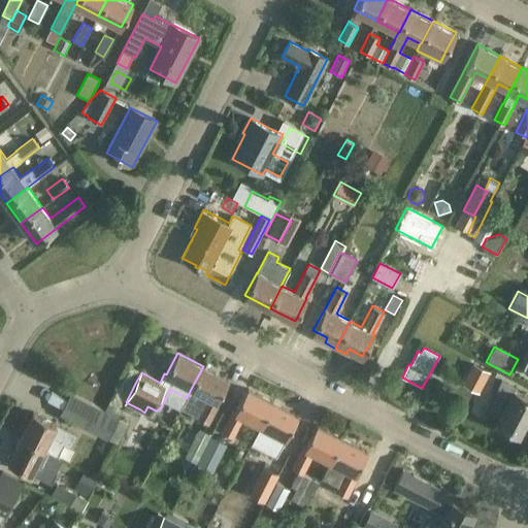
[(488,370),(474,363),(465,382),(479,389),(488,370)]
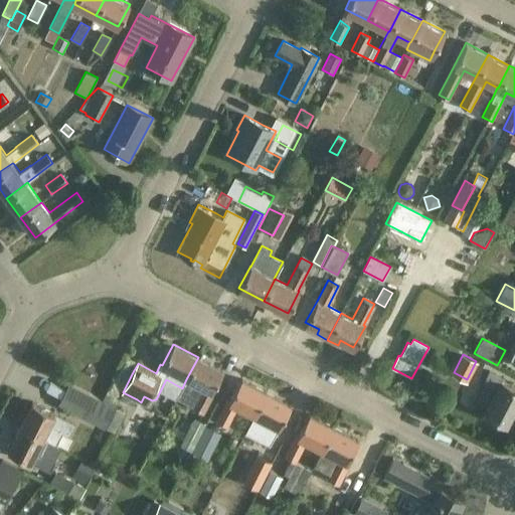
[(198,357),(186,379),(203,388),(192,408),(203,413),(214,392),(212,391),(223,370),(198,357)]
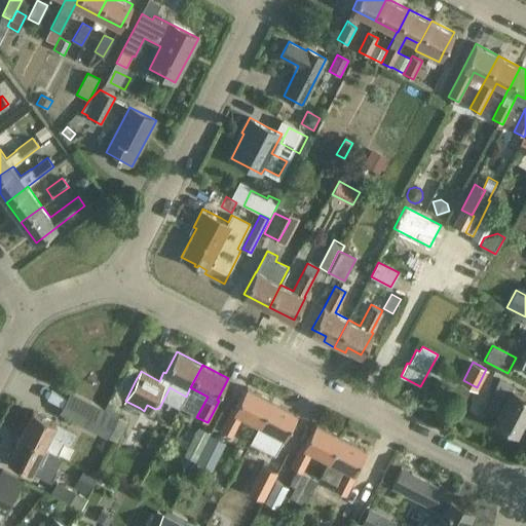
[(110,390),(83,376),(76,389),(103,404),(110,390)]
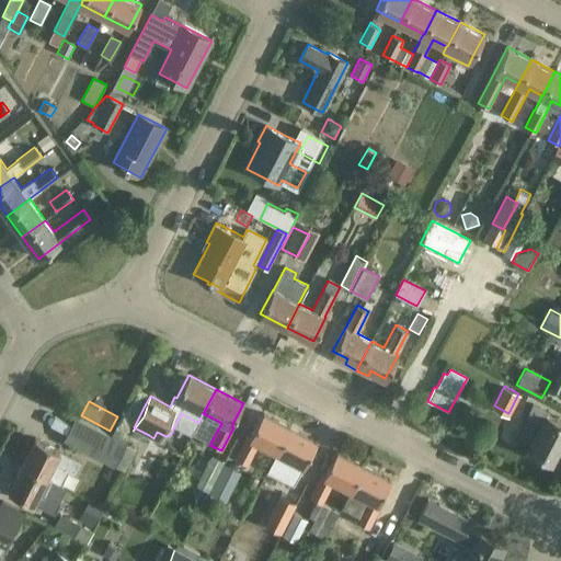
[(552,462),(560,444),(560,422),(547,415),(549,413),(533,404),(526,418),(541,425),(528,450),(552,462)]
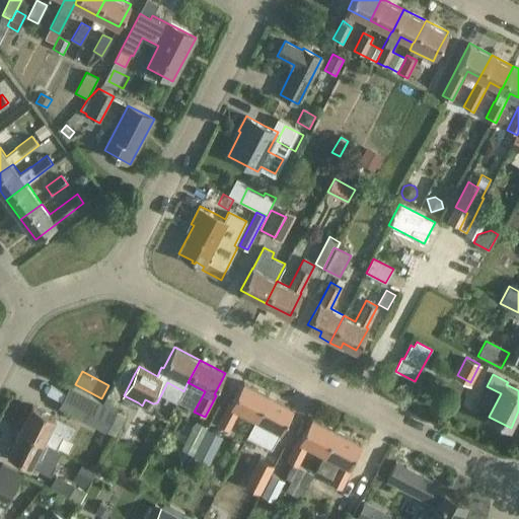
[(229,402),(220,421),(218,424),(229,430),(239,410),(256,418),(268,395),(242,382),(231,403),(229,402)]
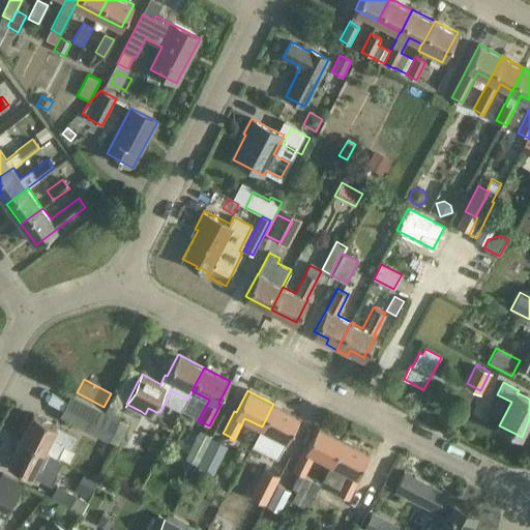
[(60,415),(107,439),(117,418),(71,394),(60,415)]
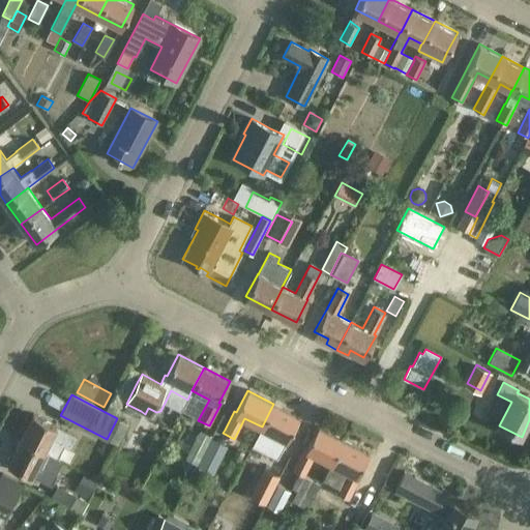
[(273,404),(262,427),(278,436),(268,457),(278,462),(290,440),(288,439),(299,417),(273,404)]
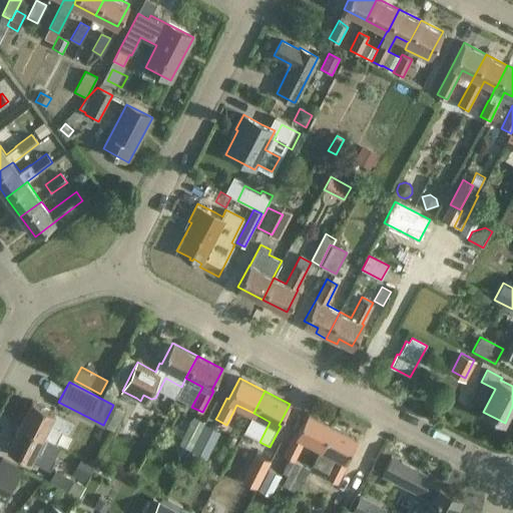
[(120,396),(110,414),(122,420),(132,401),(120,396)]
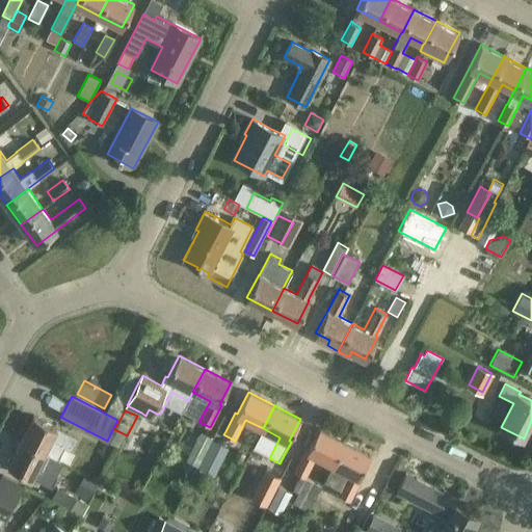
[(21,441),(49,455),(57,459),(63,446),(72,450),(77,440),(56,428),(56,427),(33,416),(21,441)]
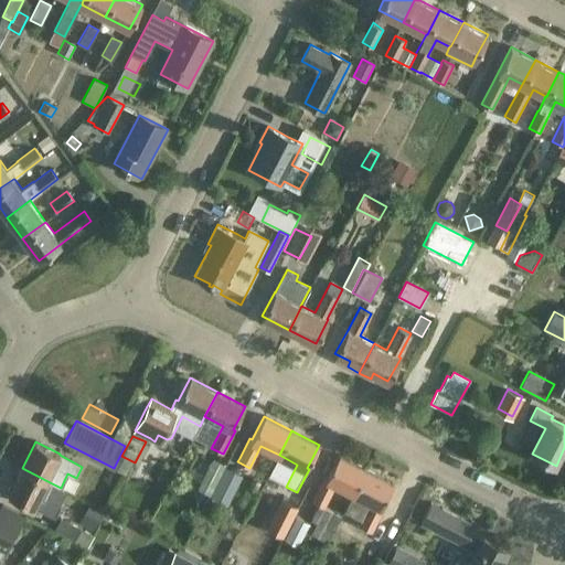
[(323,477),(313,497),(312,501),(324,507),(336,484),(353,493),(365,469),(339,455),(327,479),(323,477)]
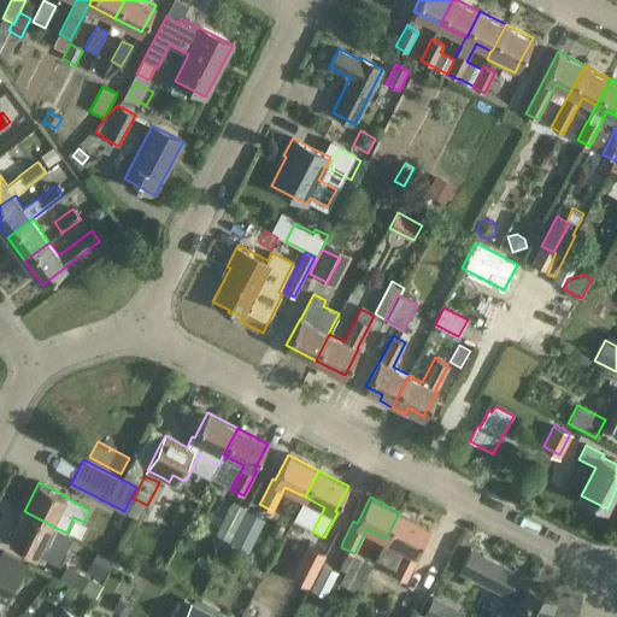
[(223,517),(215,533),(230,541),(235,532),(247,509),(233,500),(223,517)]
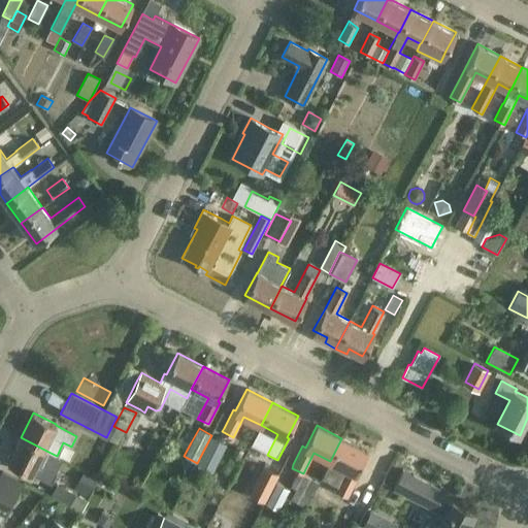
[(7,462),(26,471),(31,474),(31,472),(52,483),(57,472),(42,465),(48,452),(21,437),(7,462)]
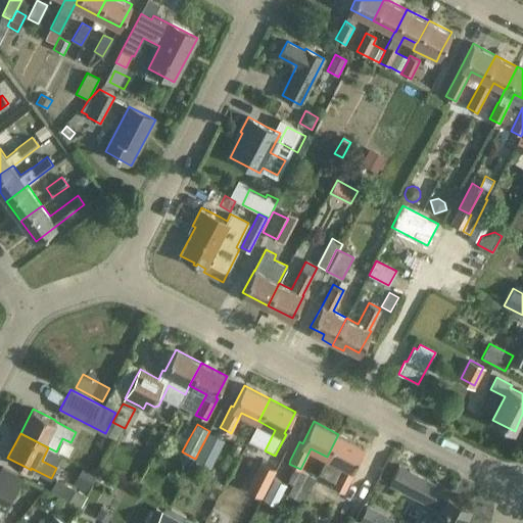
[(209,433),(196,460),(211,467),(218,454),(225,440),(209,433)]
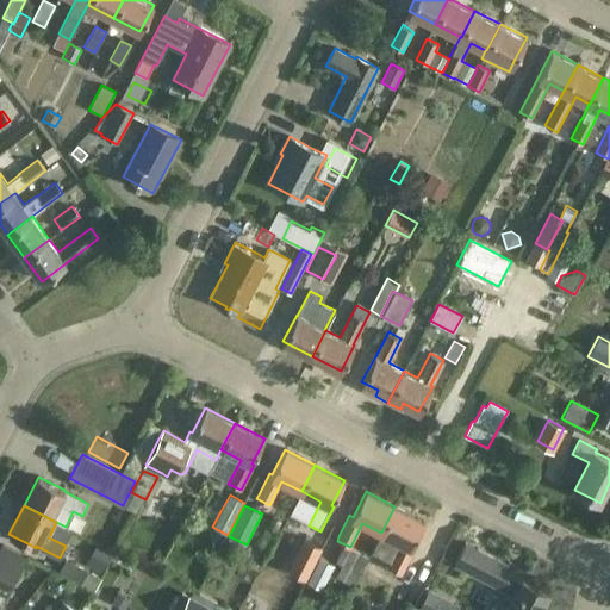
[(394,506),(381,533),(402,542),(388,568),(402,574),(403,570),(414,548),(411,547),(424,522),(394,506)]
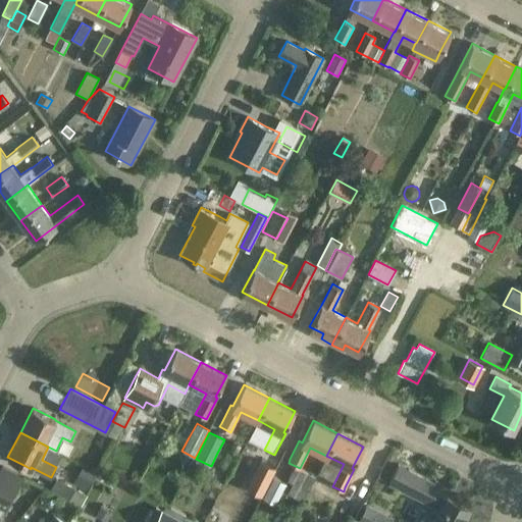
[(246,465),(240,461),(235,470),(242,474),(246,465)]
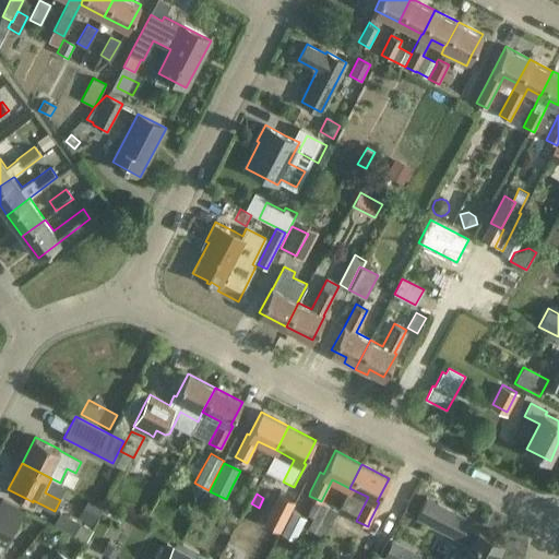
[(462,558),(494,558),(502,543),(479,531),(482,525),(438,503),(427,497),(416,516),(471,545),(462,558)]
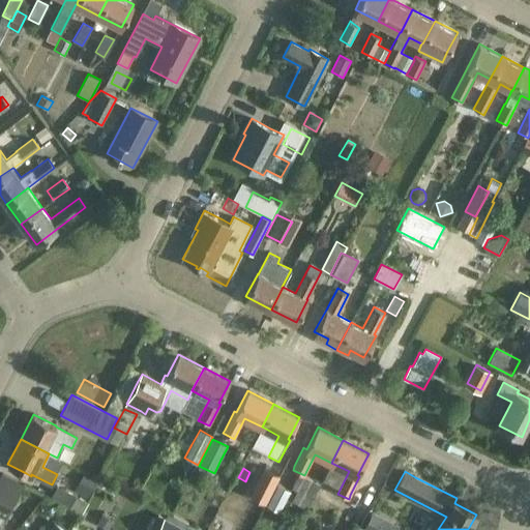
[(74,494),(80,497),(88,501),(99,480),(91,476),(85,473),(74,494)]
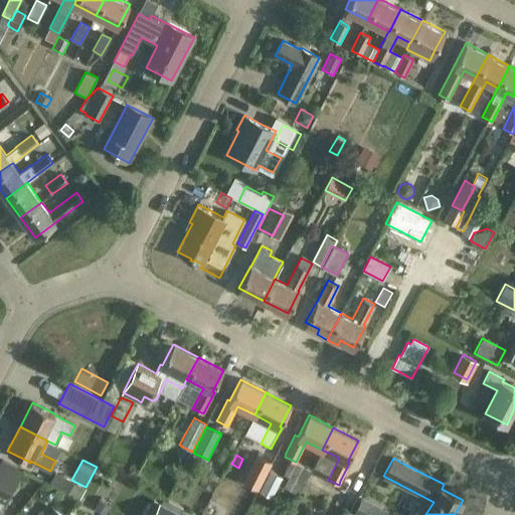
[(291,460),(283,475),(287,477),(288,478),(304,485),(311,470),(295,462),(291,460)]
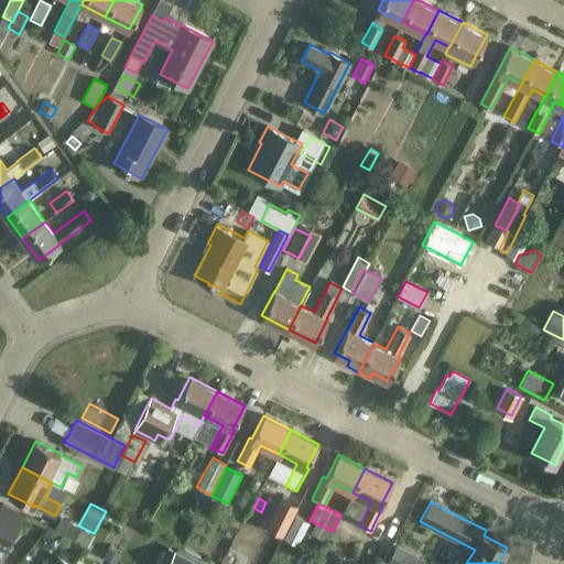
[(24,516),(22,514),(2,505),(0,509),(0,518),(19,528),(24,516)]
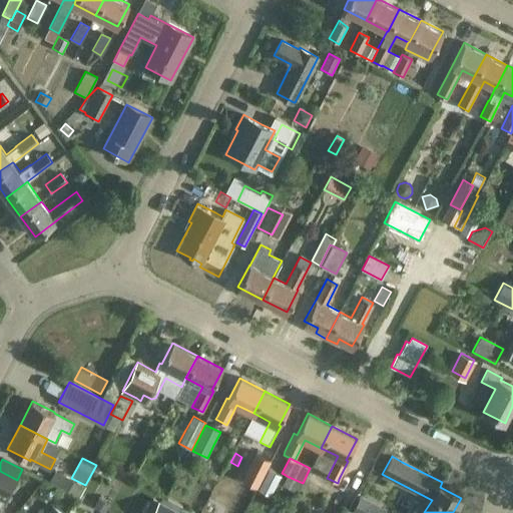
[(110,471),(97,464),(94,470),(110,479),(113,473),(110,471)]
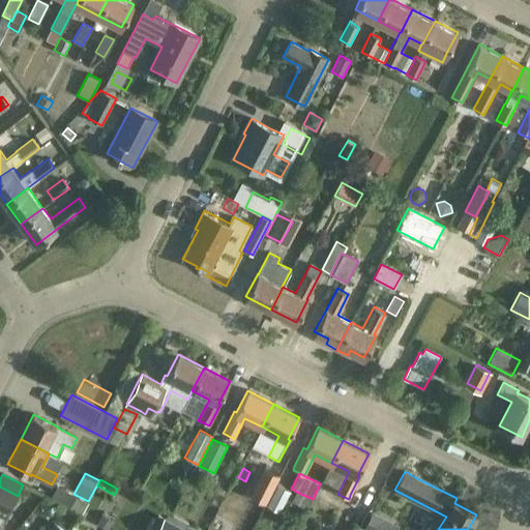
[(130,484),(127,492),(135,496),(139,489),(130,484)]
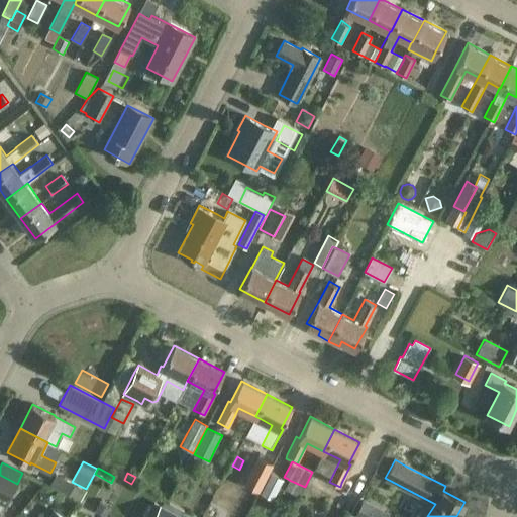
[(56,474),(49,485),(80,501),(85,489),(56,474)]
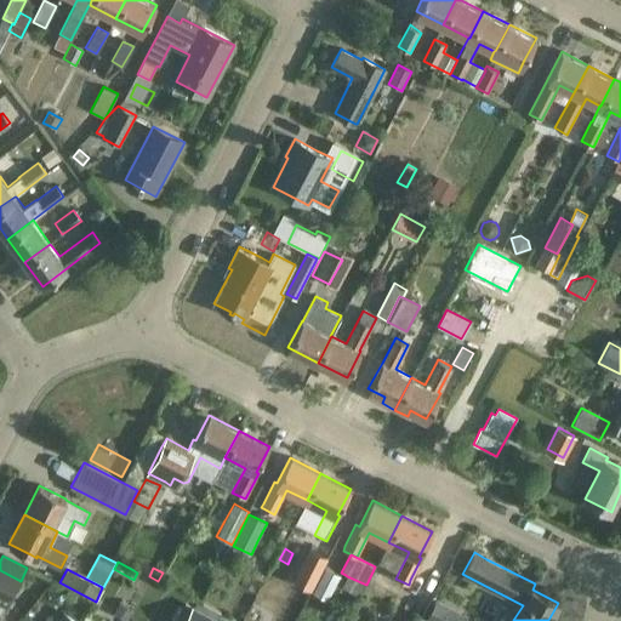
[(313,592),(326,599),(337,576),(325,569),(313,592)]
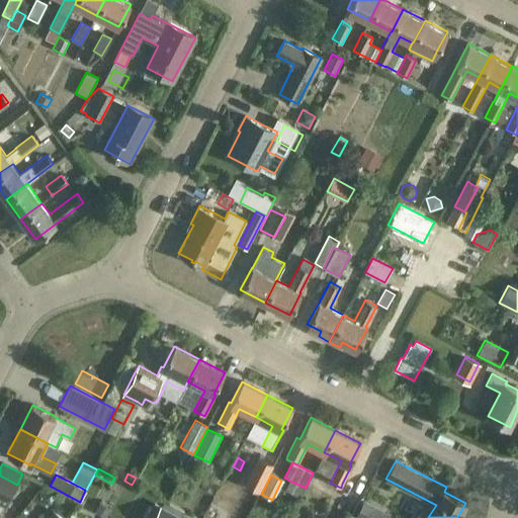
[(0,490),(11,496),(17,485),(0,476),(0,490)]
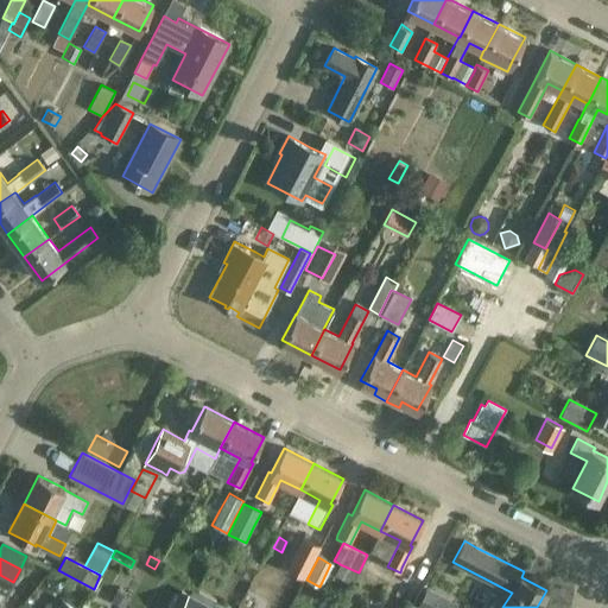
[(13,582),(0,575),(0,607),(1,607),(0,607),(0,600),(4,595),(6,596),(13,582)]
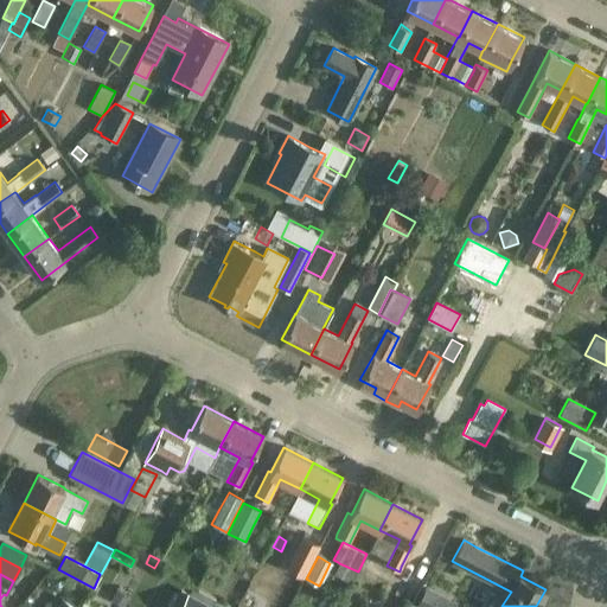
[(110,600),(122,606),(123,606),(131,596),(116,589),(110,600)]
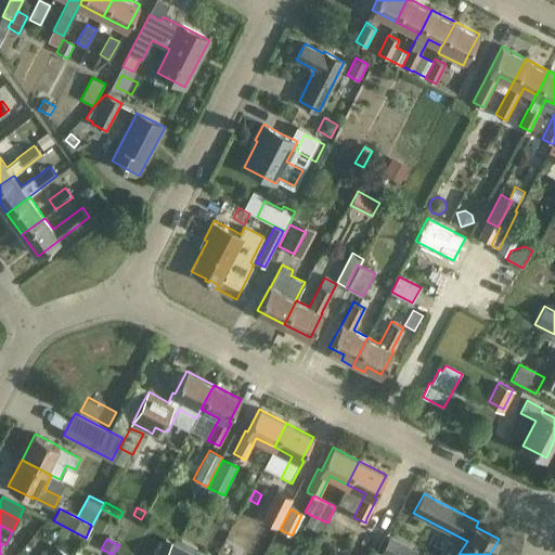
[(388,539),(382,550),(391,554),(413,554),(415,553),(388,539)]
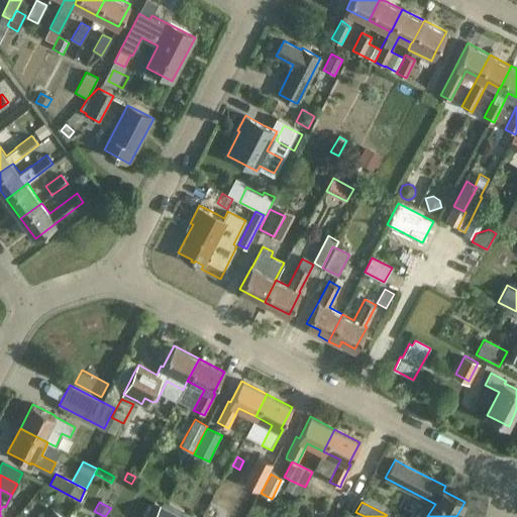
[(47,516),(68,516),(72,513),(61,506),(57,512),(54,509),(47,516)]
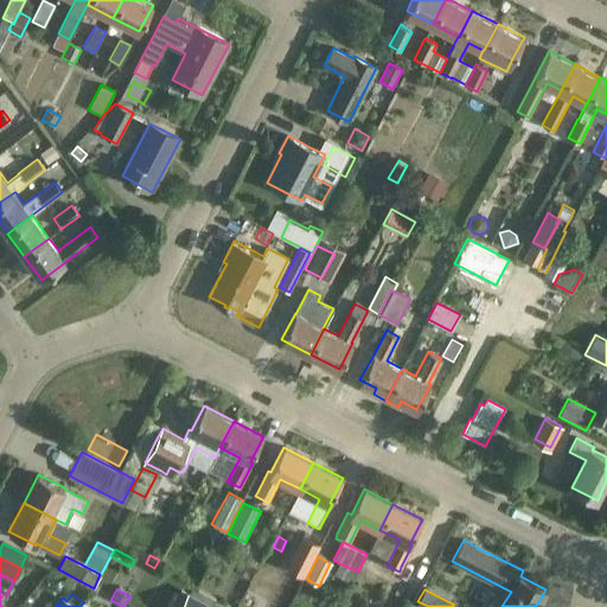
[(228,606),(216,600),(212,606),(189,594),(181,606),(228,606)]
